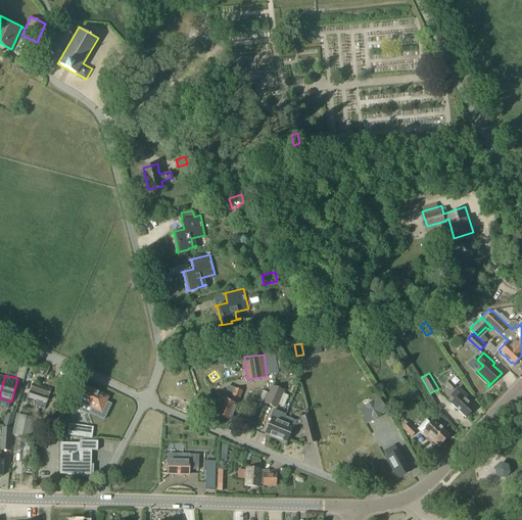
[(449,378),(445,383),(452,389),(457,385),(449,378)]
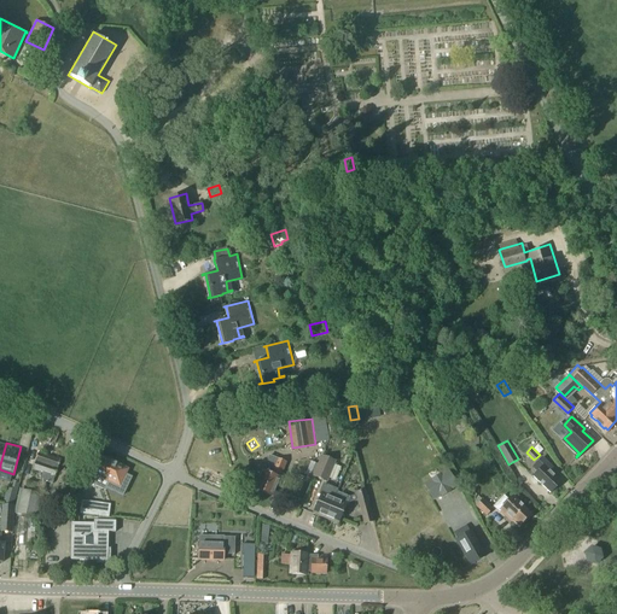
[(40,450),(34,467),(44,469),(41,477),(53,480),(62,457),(40,450)]
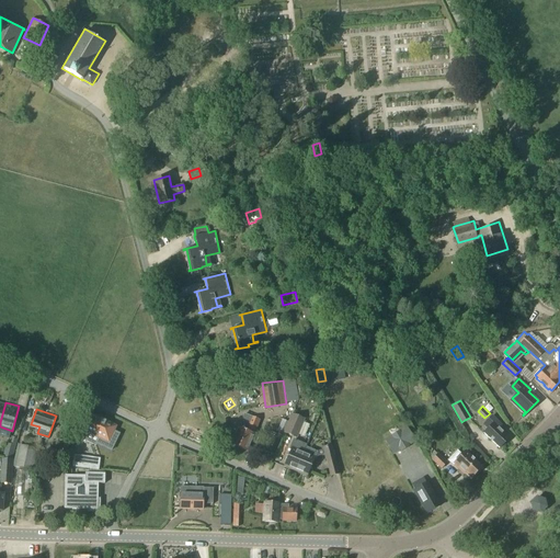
[(252,414),(246,411),(239,425),(232,442),(248,448),(254,432),(260,418),(252,414)]
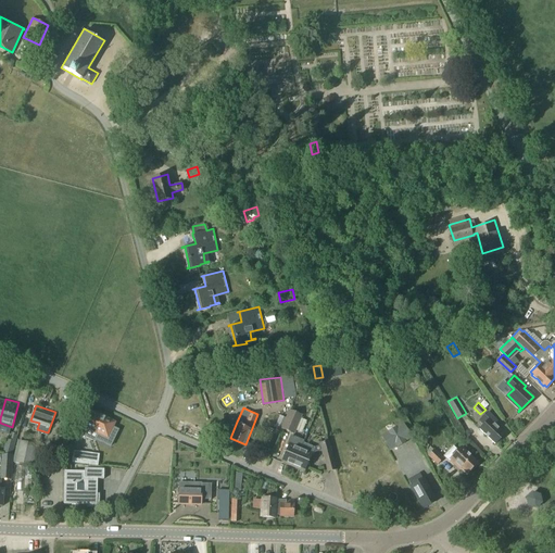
[(90,409),(84,424),(99,431),(96,437),(111,444),(120,428),(113,425),(115,420),(90,409)]
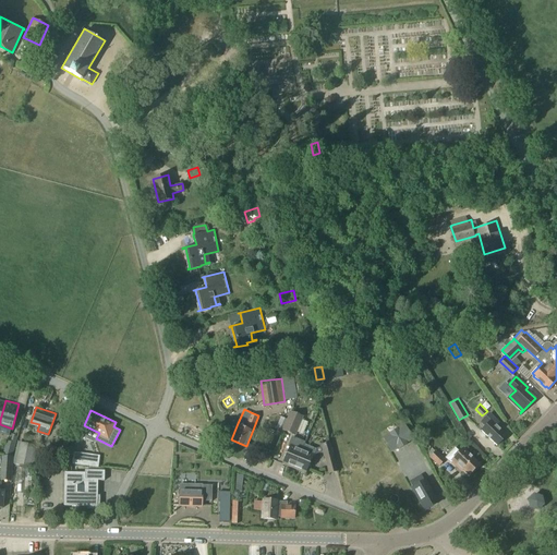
[(290,410),(281,430),(294,435),(303,415),(290,410)]
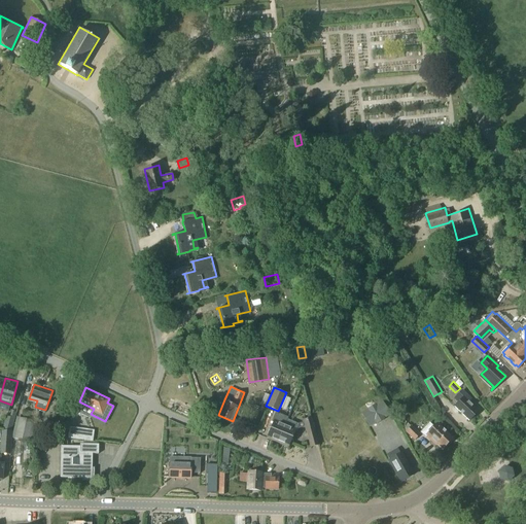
[(476,402),(462,388),(455,396),(459,400),(455,405),(469,419),(479,410),(474,405),(476,402)]
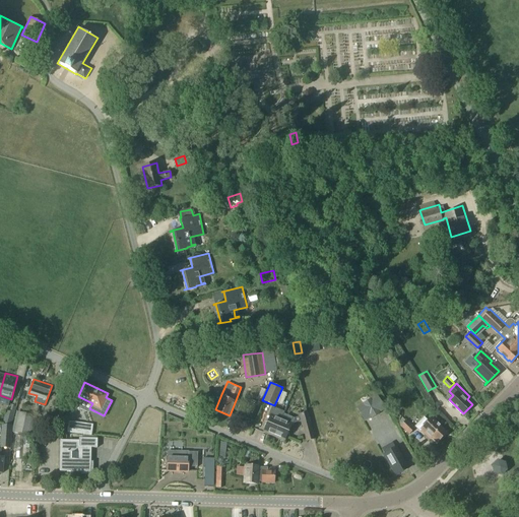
[(372,415),(373,416),(379,412),(379,411),(385,407),(377,394),(358,406),(365,419),(372,415)]
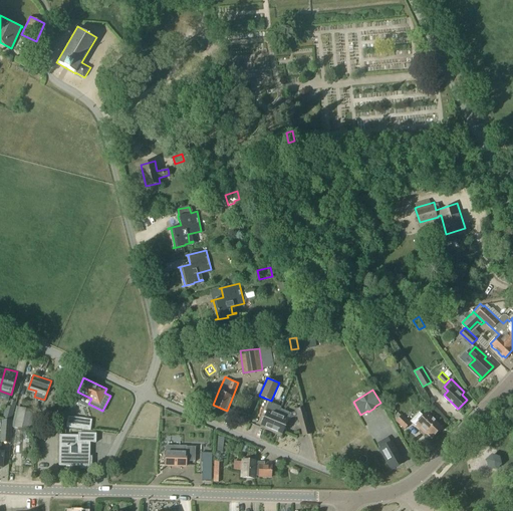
[(268,408),(261,425),(271,430),(278,412),(280,408),(281,406),(270,401),(267,408),(268,408)]
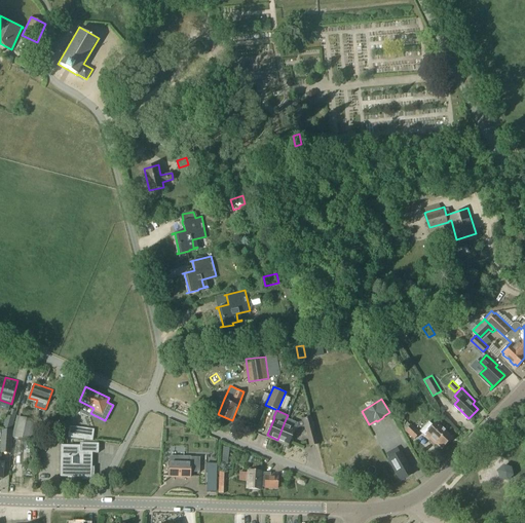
[(0,419),(0,424),(11,428),(15,416),(6,413),(4,420),(0,419)]
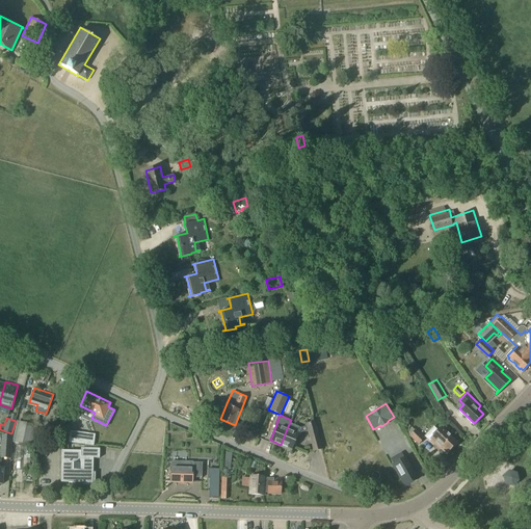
[(17,440),(31,441),(32,419),(18,418),(17,440)]
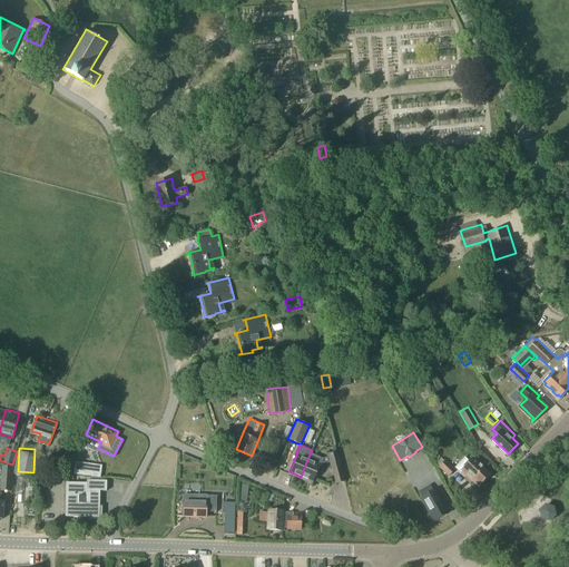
[(344,481),(336,450),(330,452),(327,452),(335,484),(344,481)]
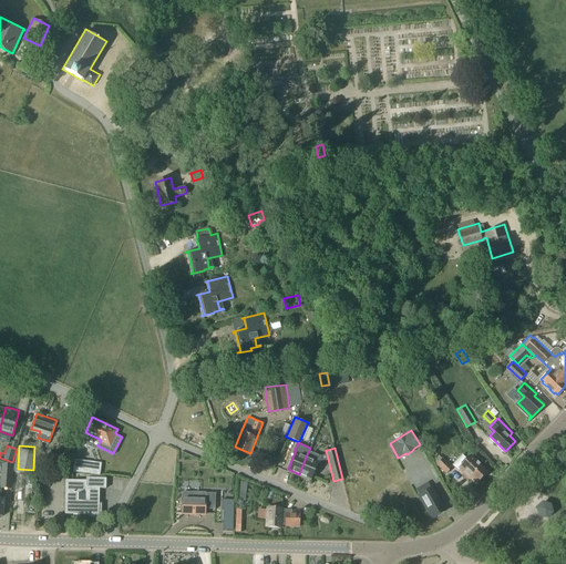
[(307,454),(299,474),(311,479),(319,460),(321,454),(309,450),(307,454)]
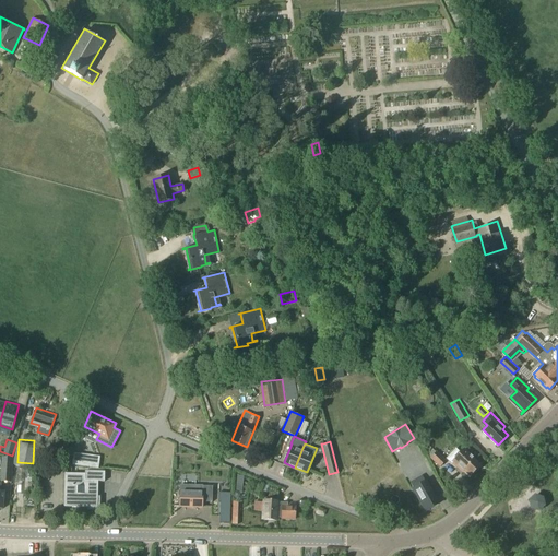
[(452,462),(453,460),(463,470),(464,468),(471,474),(479,464),(464,449),(461,452),(456,447),(447,457),(452,462)]
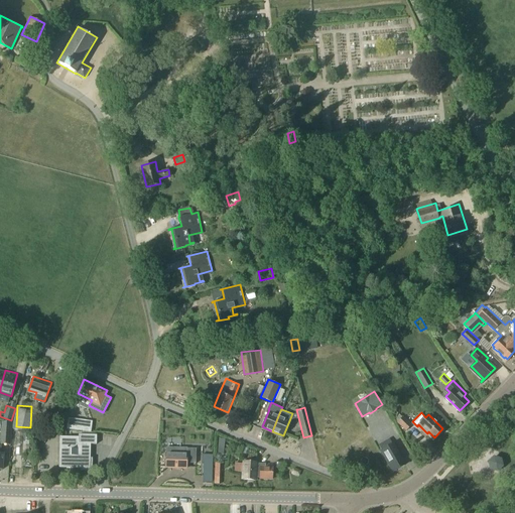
[(403,416),(398,421),(406,428),(410,423),(403,416)]
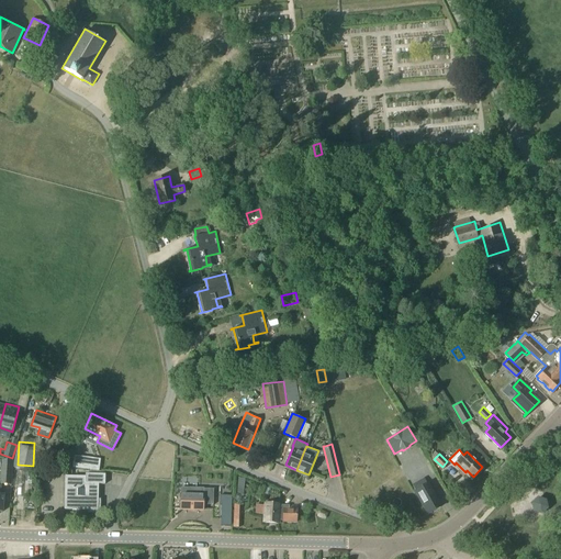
[(1,482),(12,483),(13,458),(2,458),(1,482)]
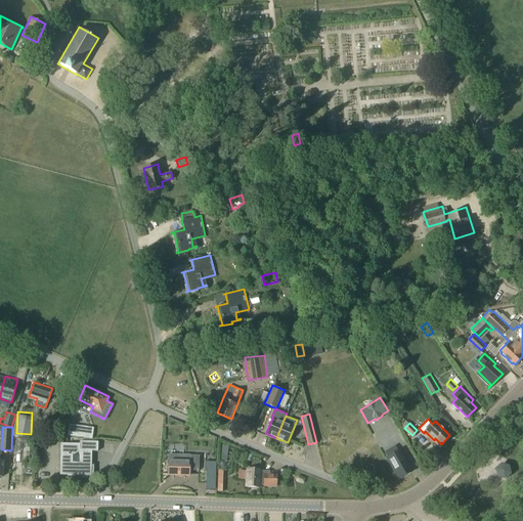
[(60,468),(60,473),(67,473),(67,476),(73,476),(73,473),(83,474),(86,474),(92,469),(92,464),(92,449),(98,450),(98,441),(84,440),(84,443),(68,442),(61,442),(61,454),(60,468)]
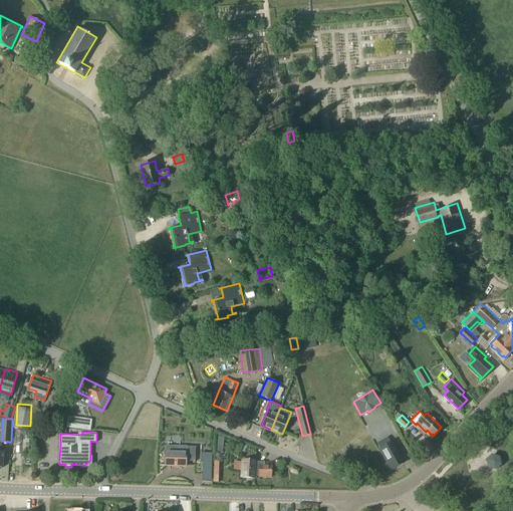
[(397,448),(393,440),(379,448),(383,456),(385,455),(393,468),(403,462),(396,449),(397,448)]
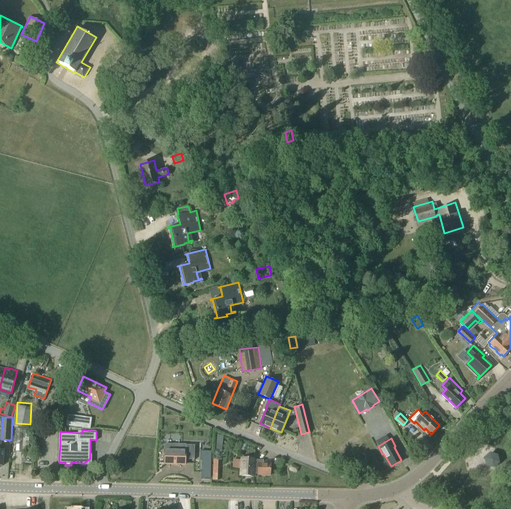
[(165,449),(165,462),(185,462),(185,461),(186,450),(185,450),(186,443),(166,443),(165,449)]
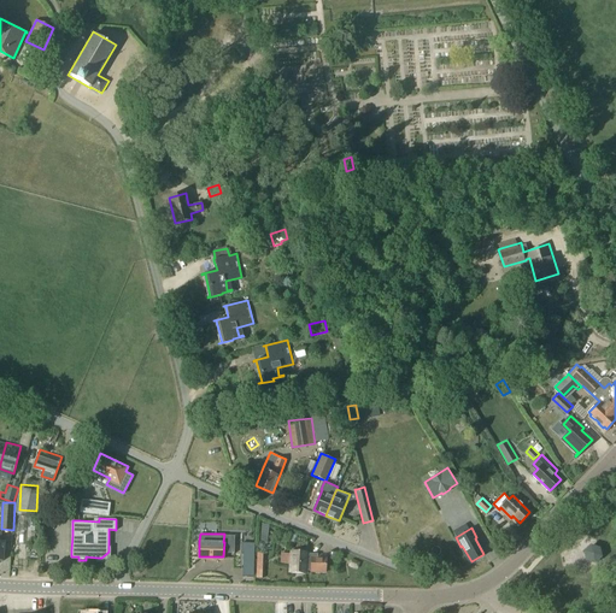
[(254,575),(254,541),(241,541),(241,552),(244,552),(242,575),(254,575)]
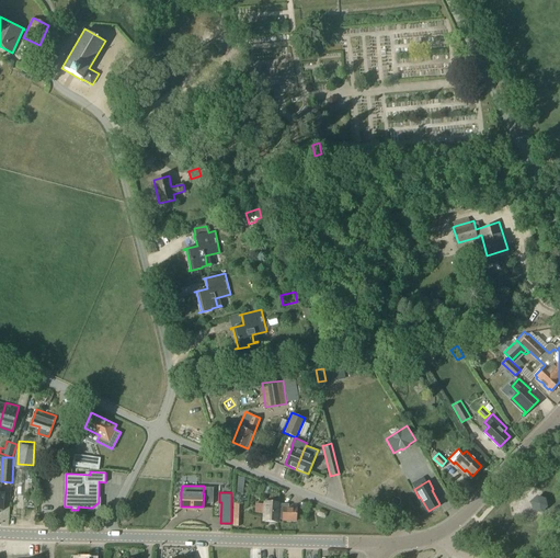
[(546,501),(537,498),(530,504),(532,512),(540,515),(547,510),(546,501)]
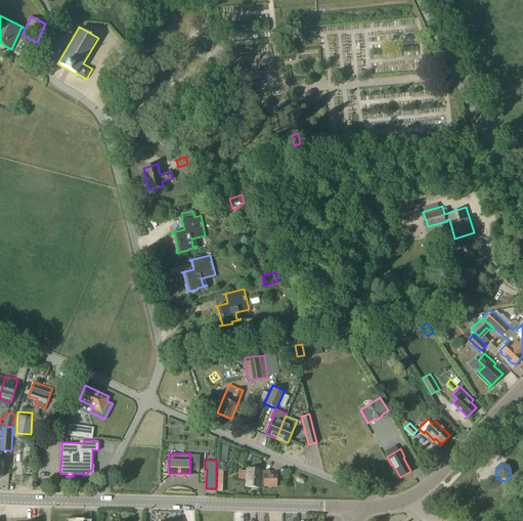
[(240,468),(238,476),(248,477),(247,484),(260,485),(260,483),(261,473),(261,472),(261,469),(248,468),(248,469),(240,468)]
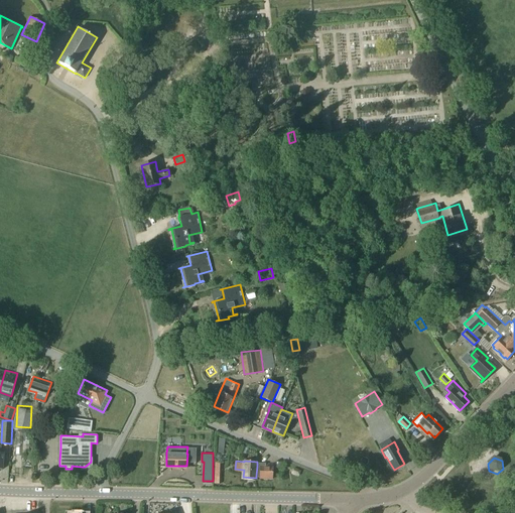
[(257,466),(256,476),(260,476),(272,477),(272,467),(266,466),(260,466),(257,466)]
